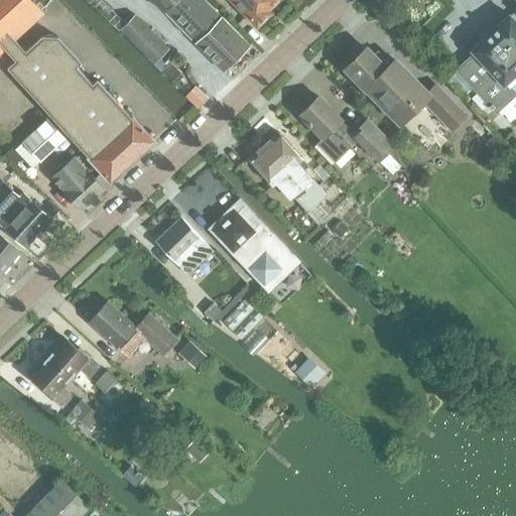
[(25,49),(15,39),(44,12),(32,0),(0,0),(0,52),(4,48),(14,59),(6,67),(109,179),(153,139),(131,115),(130,116),(97,79),(92,83),(76,66),(81,61),(57,35),(41,35),(25,49)]
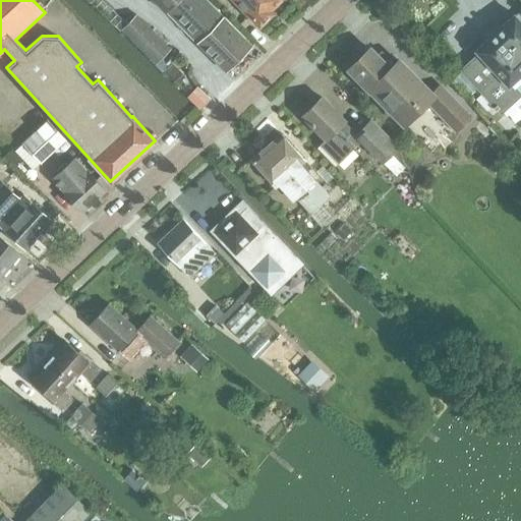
[(153,0),(166,12),(166,11),(225,71),(251,45),(223,16),(207,0),(153,0)]
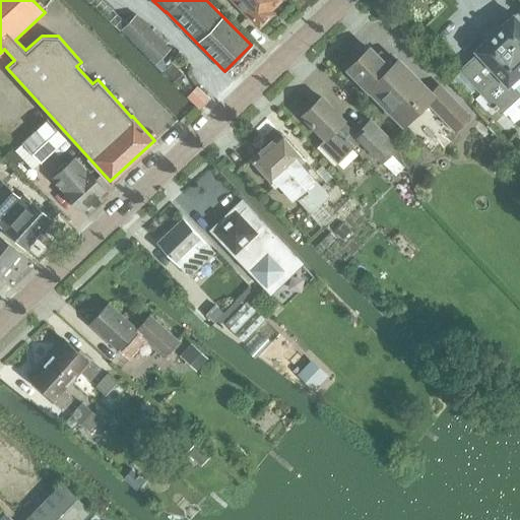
[(234,0),(259,25),(271,13),(268,10),(277,0),(234,0)]
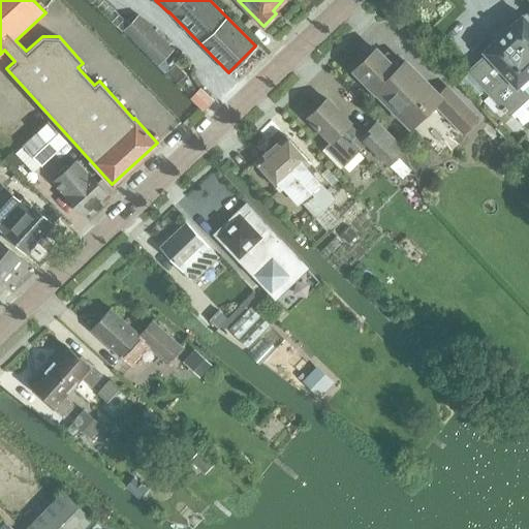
[(158,65),(174,50),(137,13),(123,29),(158,65)]
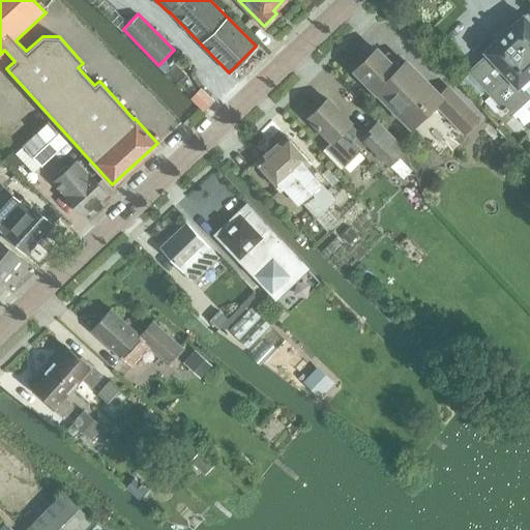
[(469,74),(457,85),(473,102),(486,91),(508,116),(522,102),(529,94),(529,22),(523,15),(483,51),(486,53),(467,71),(469,74)]
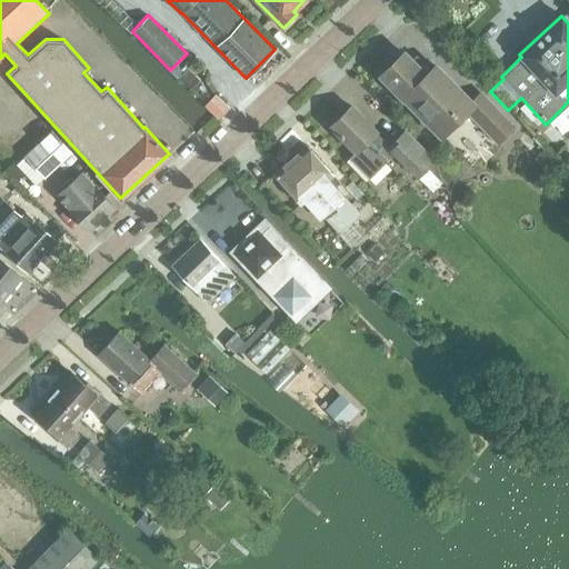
[(423,73),(403,52),(381,76),(405,100),(406,100),(442,138),(467,113),(497,145),(513,128),(480,93),(471,102),(433,63),(423,73)]
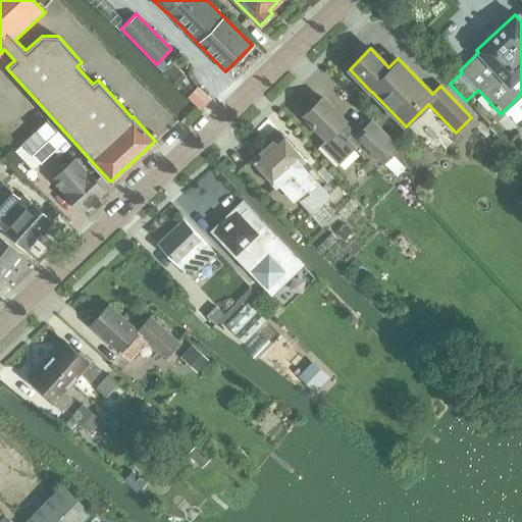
[(175,82),(184,72),(169,58),(165,63),(168,65),(163,70),(175,82)]
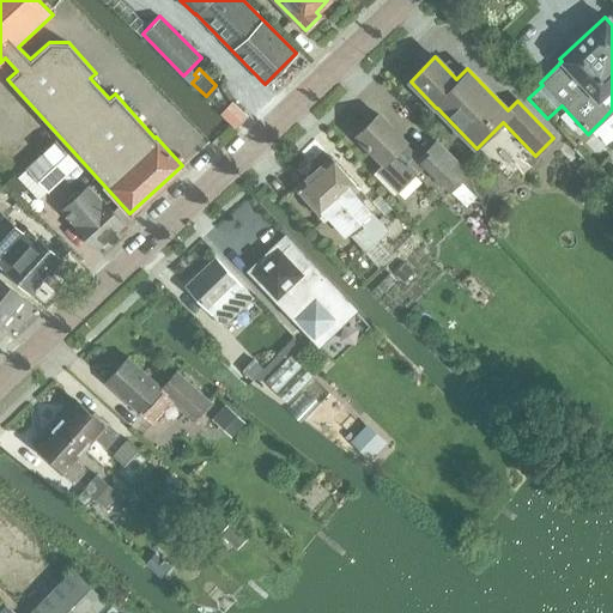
[(234,96),(222,109),(238,123),(249,111),(234,96)]
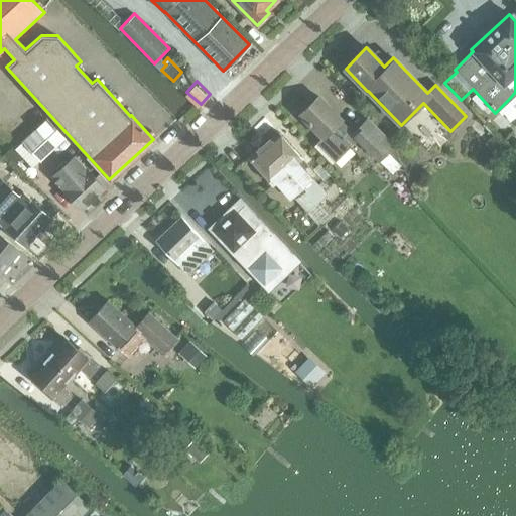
[(318,95),(298,114),(321,137),(315,143),(335,162),(352,145),(356,141),(347,132),(350,129),(342,121),(343,120),(318,95)]
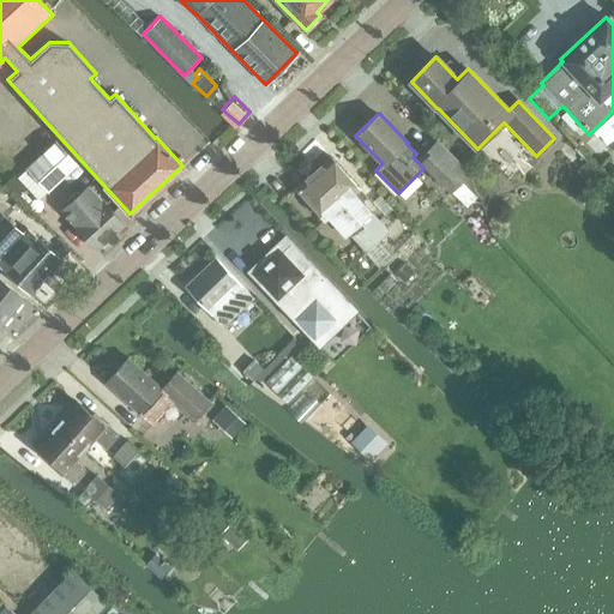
[(437,140),(417,160),(451,192),(467,208),(476,198),(469,174),(437,140)]
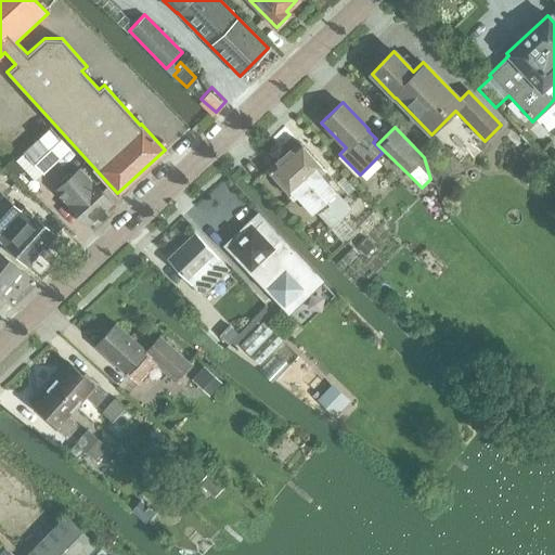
[(40,170),(55,157),(67,147),(51,130),(25,153),(40,170)]
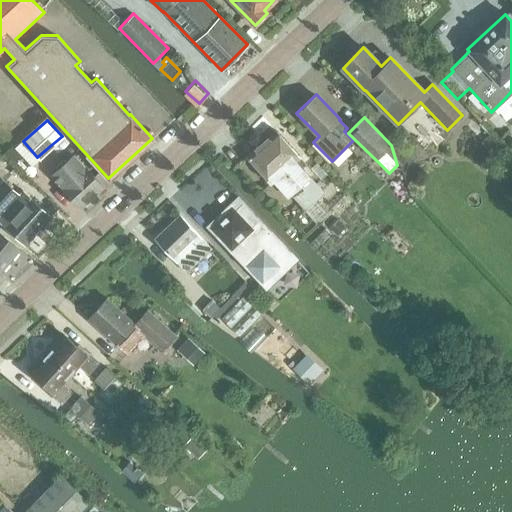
[(285,168),(308,194),(317,185),(296,162),(300,158),(275,129),(274,129),(269,127),(261,134),(263,140),(262,140),(286,167),(285,168)]
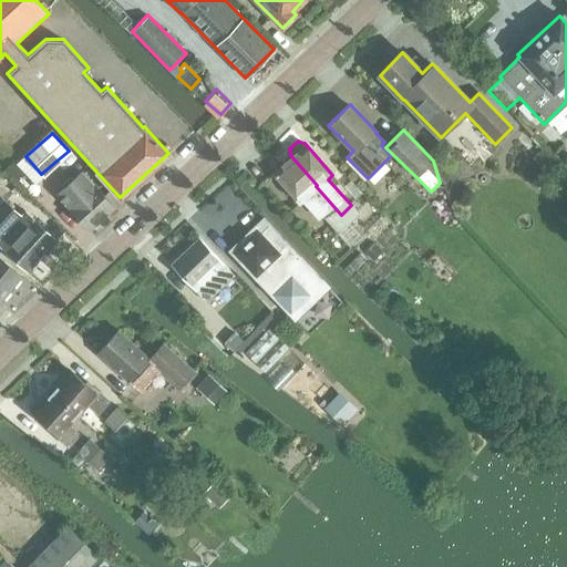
[(346,220),(341,215),(316,186),(317,185),(290,155),(271,172),(296,198),(295,199),(299,204),(302,200),(318,218),(321,216),(334,230),(346,220)]
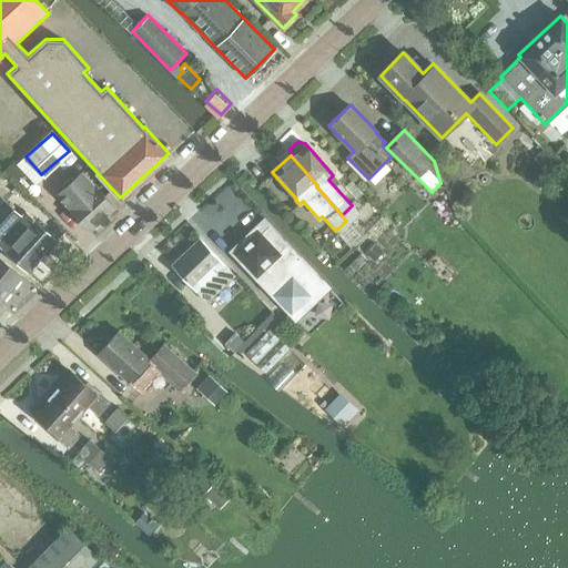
[(94,184),(89,179),(81,171),(56,194),(69,209),(68,209),(89,231),(114,208),(94,184)]
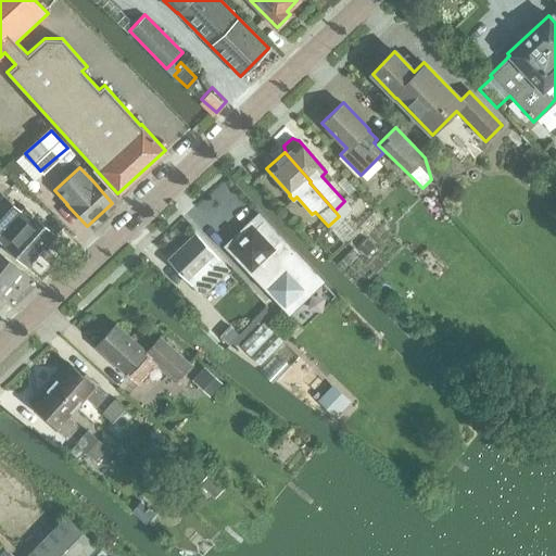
[(0,241),(26,265),(54,234),(24,206),(21,210),(1,192),(0,192),(0,241)]
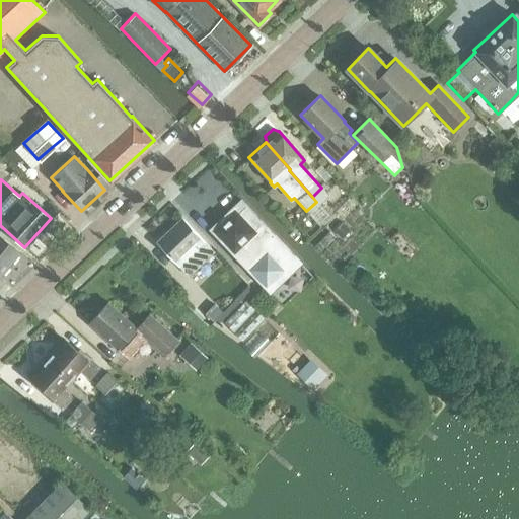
[(241,199),(208,230),(265,290),(298,258),(241,199)]
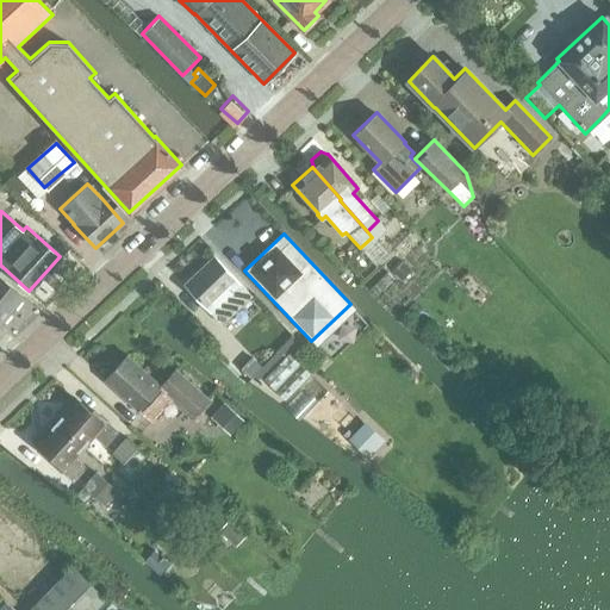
[(213,256),(184,284),(221,323),(251,294),(213,256)]
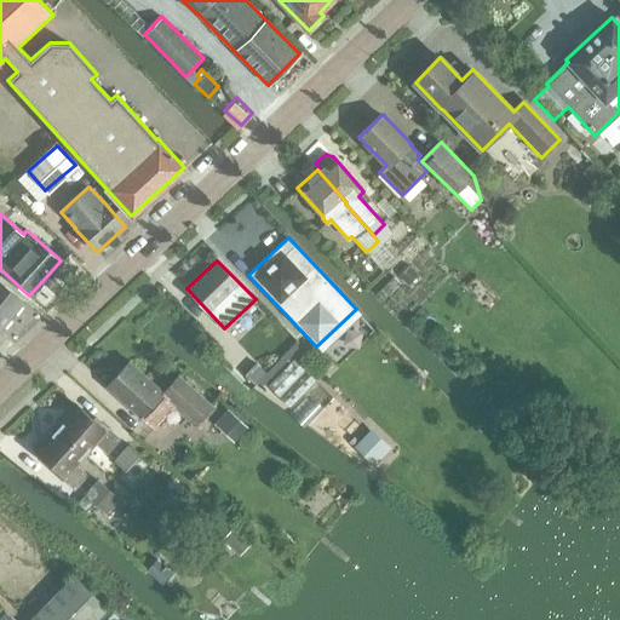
[(0,331),(24,300),(0,281),(0,331)]
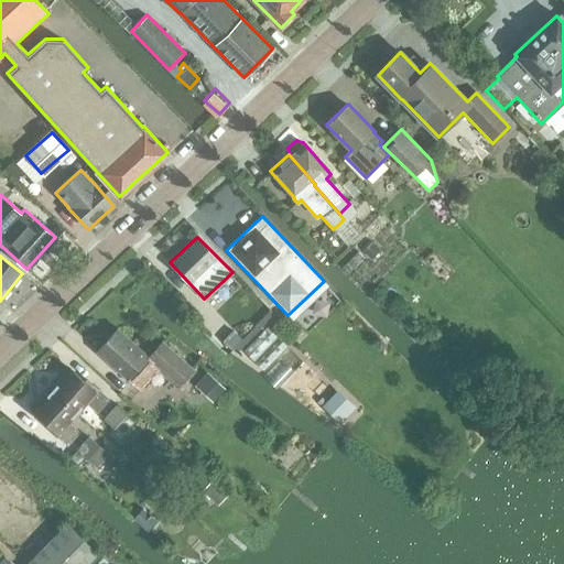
[(263,370),(288,346),(267,326),(243,350),(263,370)]
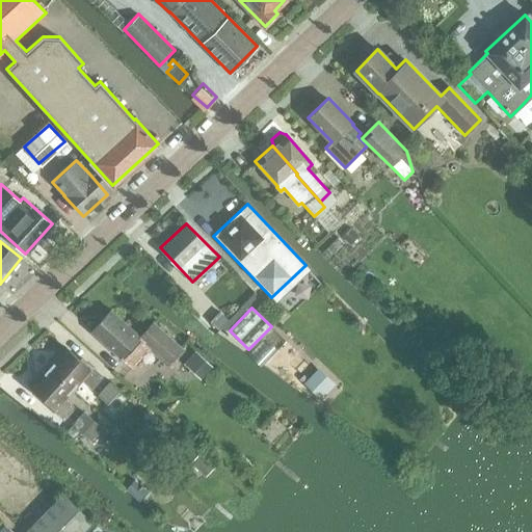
[(139,336),(111,310),(90,331),(132,369),(151,348),(168,364),(184,349),(153,321),(139,336)]
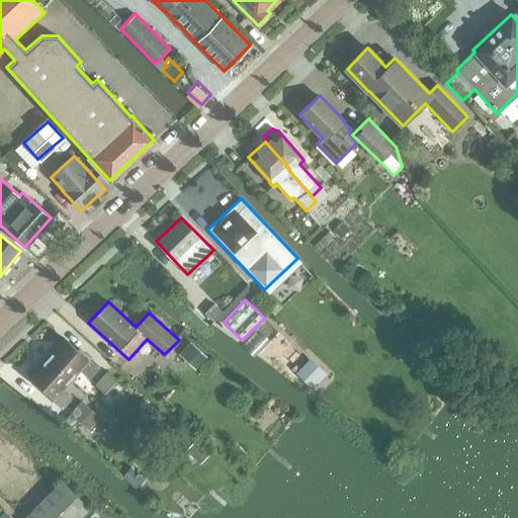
[(47,357),(72,379),(80,371),(88,378),(99,366),(80,348),(79,349),(66,337),(47,357)]
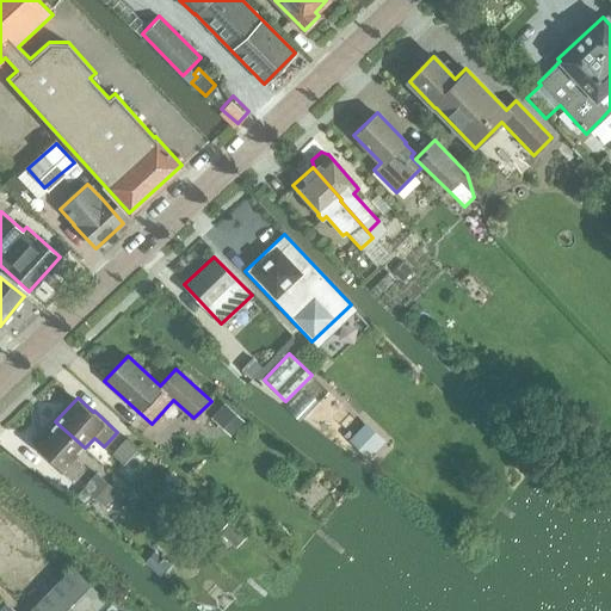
[(214,415),(232,433),(244,421),(226,403),(214,415)]
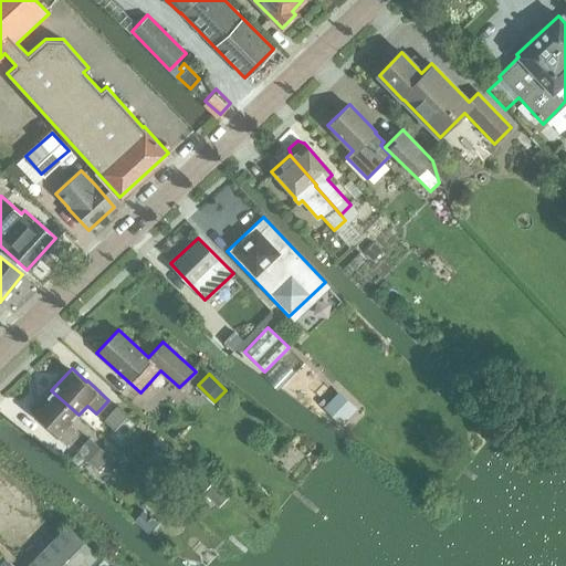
[(338,389),(322,406),(341,423),(356,407),(338,389)]
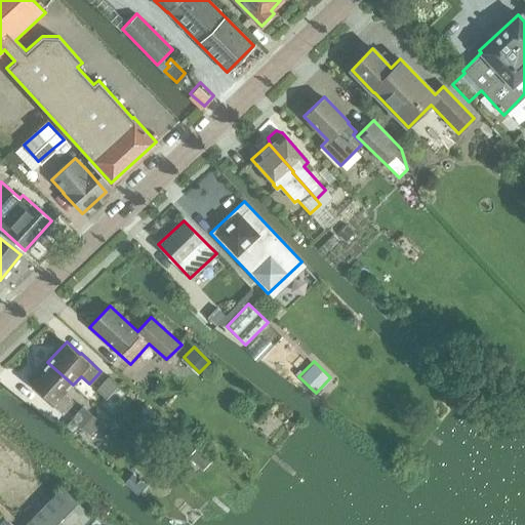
[(66,394),(73,385),(47,362),(30,381),(45,395),(44,397),(63,414),(74,401),(66,394)]
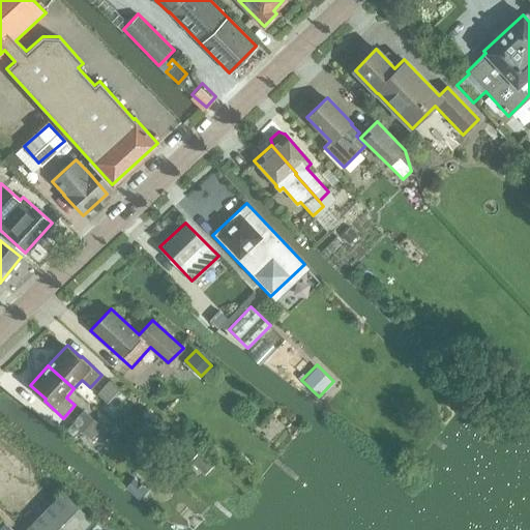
[(107,403),(119,388),(109,379),(96,393),(107,403)]
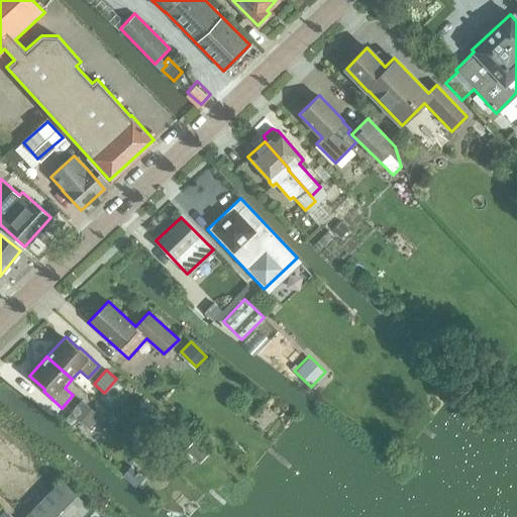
[(70,412),(64,418),(72,425),(78,420),(80,421),(89,429),(101,416),(91,408),(81,399),(69,412),(70,412)]
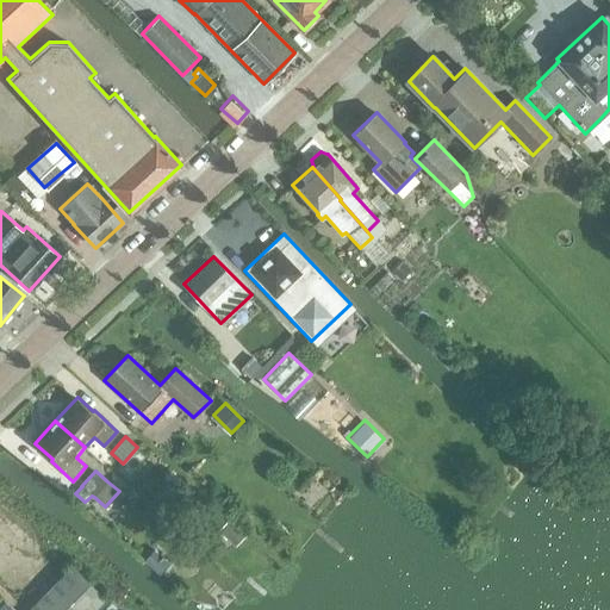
[(27,609),(100,609),(110,602),(73,565),(27,609)]
